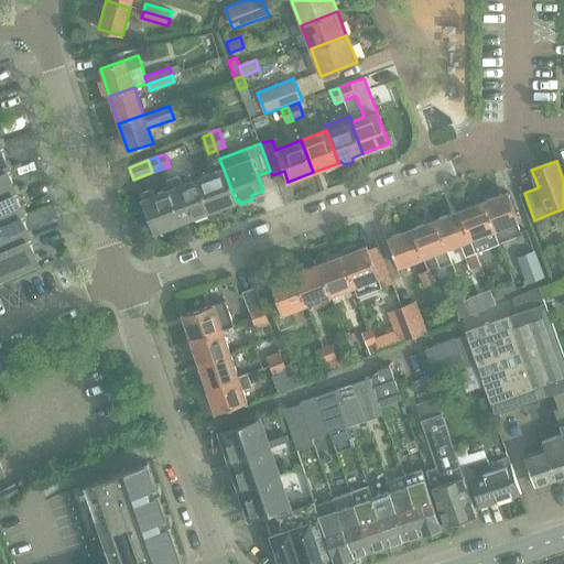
[(0,198),(15,193),(9,170),(0,173),(0,198)]
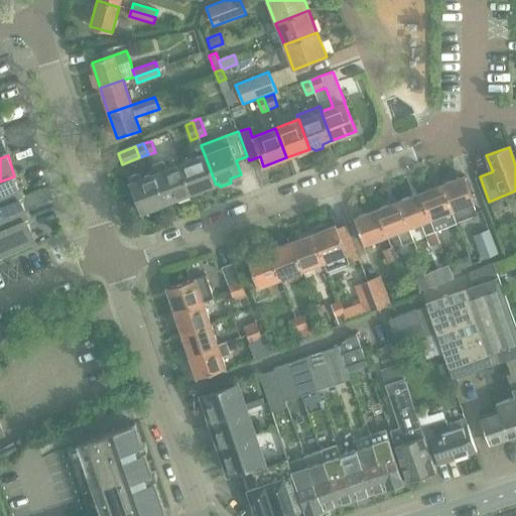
[(216,184),(205,155),(179,164),(191,194),(216,184)]
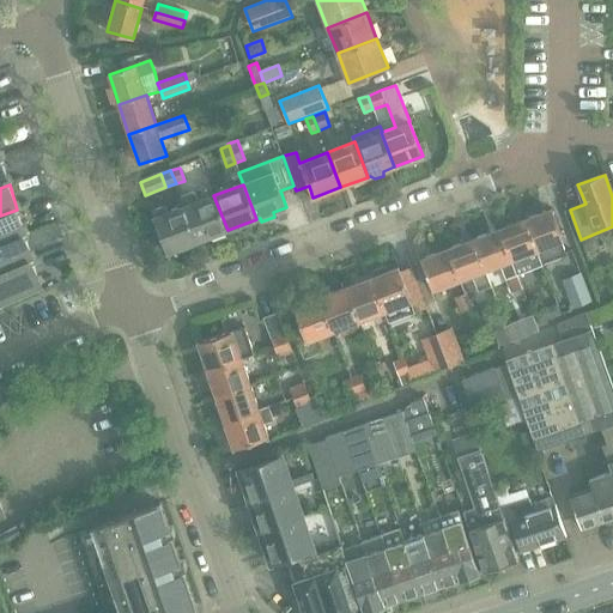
[(184,206),(198,242),(228,230),(213,195),(199,201),(195,192),(180,198),(183,207),(184,206)]
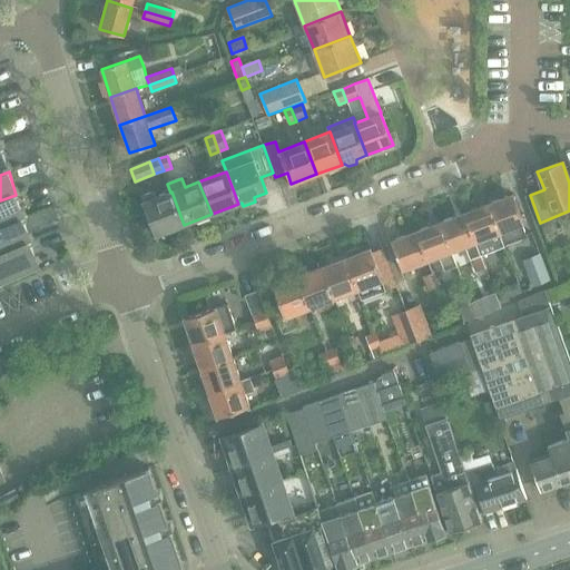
[(172,192),(170,193),(157,198),(154,192),(140,196),(156,235),(169,231),(170,234),(183,229),(182,226),(184,225),(172,192)]
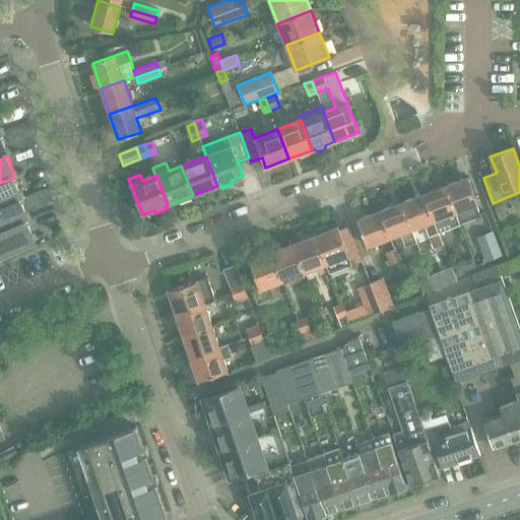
[(0,207),(20,199),(14,178),(0,183),(0,207)]
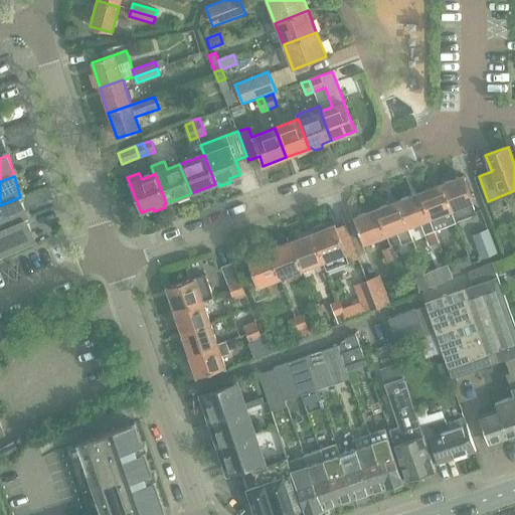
[(472,203),(474,202),(464,176),(442,185),(456,222),(457,221),(476,213),(472,203)]
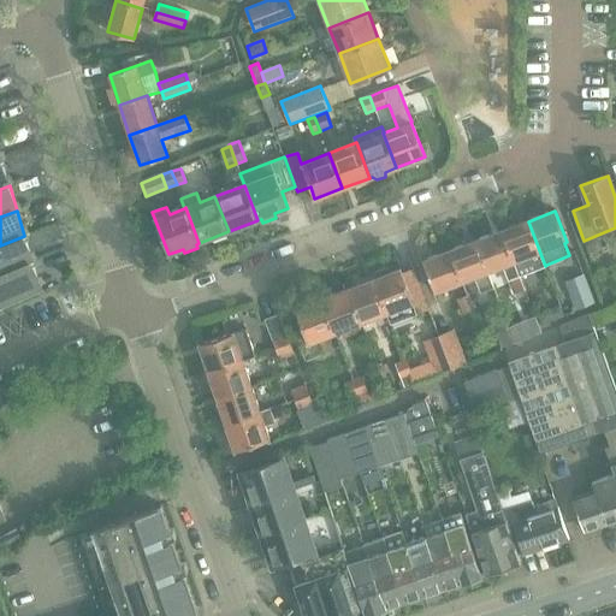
[(503,231),(520,276),(545,266),(528,221),(503,231)]
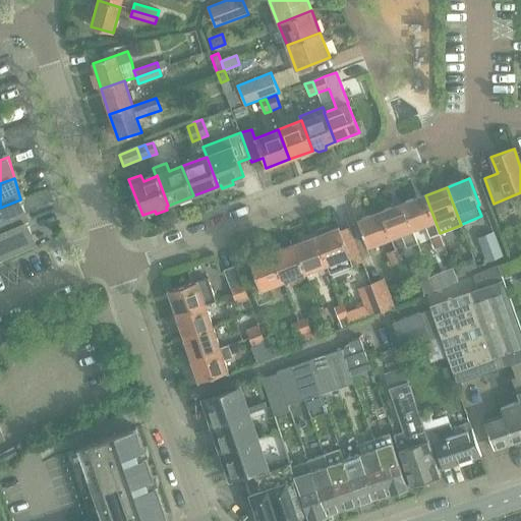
[(417,242),(418,242),(413,230),(427,225),(431,236),(430,237),(435,248),(444,244),(440,233),(425,195),(402,204),(417,242)]
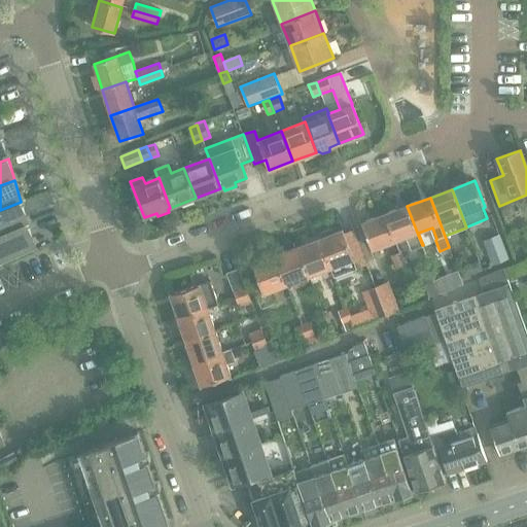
[(0,234),(27,223),(21,202),(0,210),(0,234)]
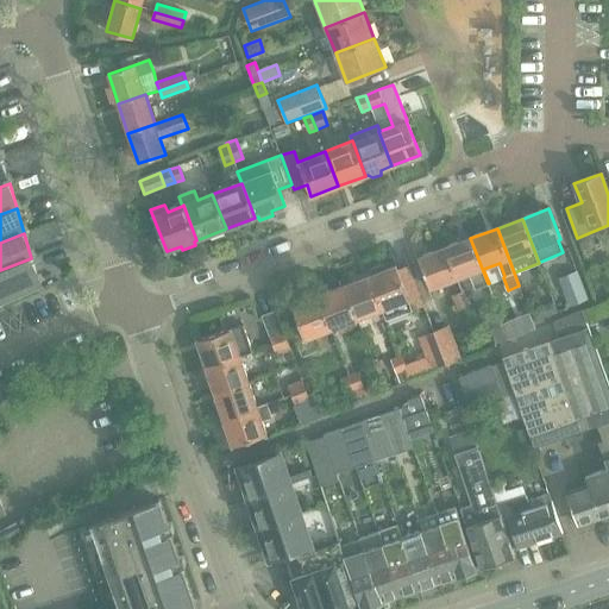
[(471,274),(476,288),(488,283),(470,238),(445,248),(457,280),(471,274)]
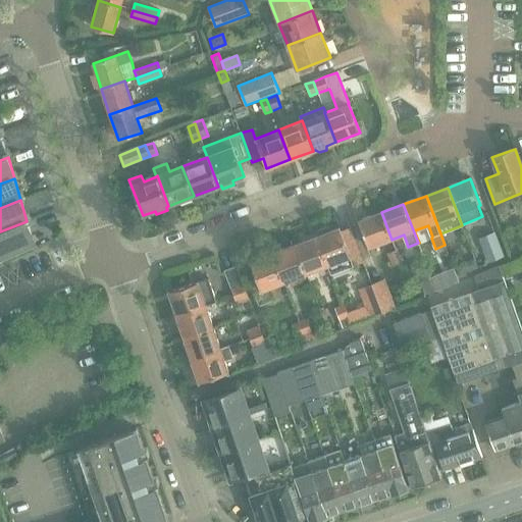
[(358,221),(368,248),(392,240),(381,212),(358,221)]
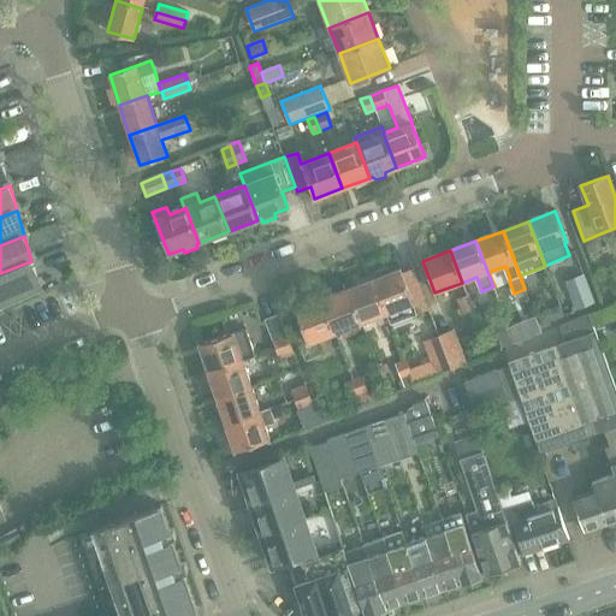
[(0,273),(0,303),(40,286),(31,261),(0,273)]
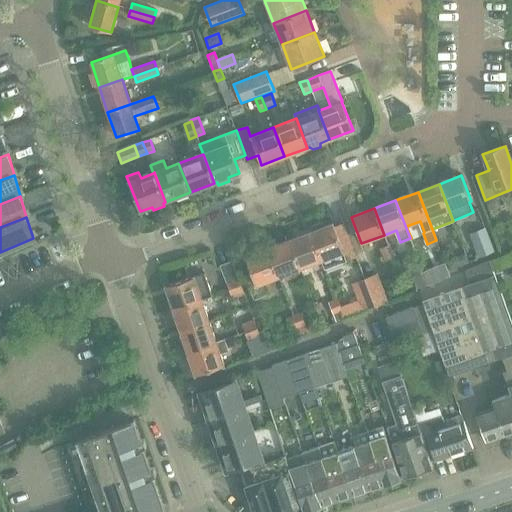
[(309,227),(311,232),(322,260),(325,269),(348,261),(333,223),(325,226),(323,222),(309,227)]
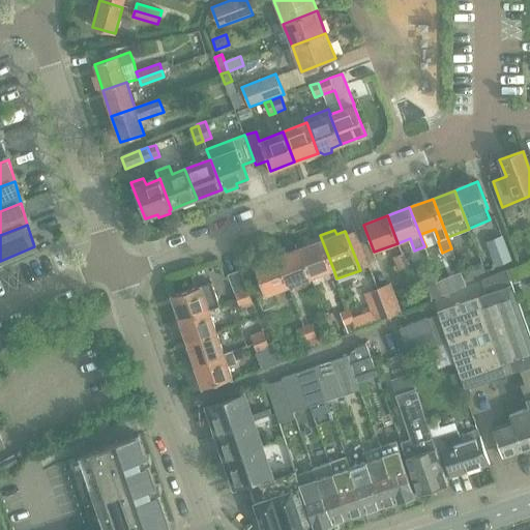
[(502,235),(486,242),(495,267),(512,261),(502,235)]
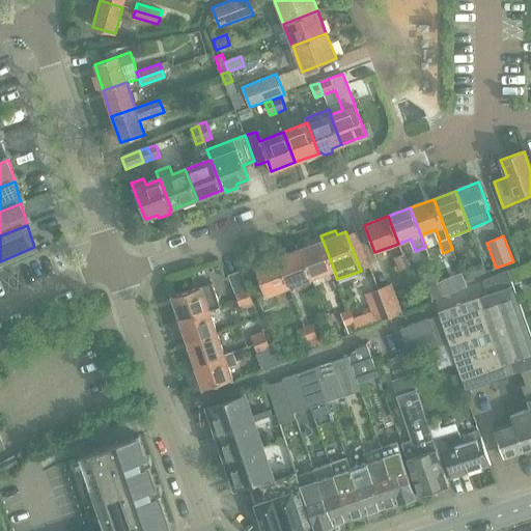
[(301,249),(311,278),(334,270),(323,241),(301,249)]
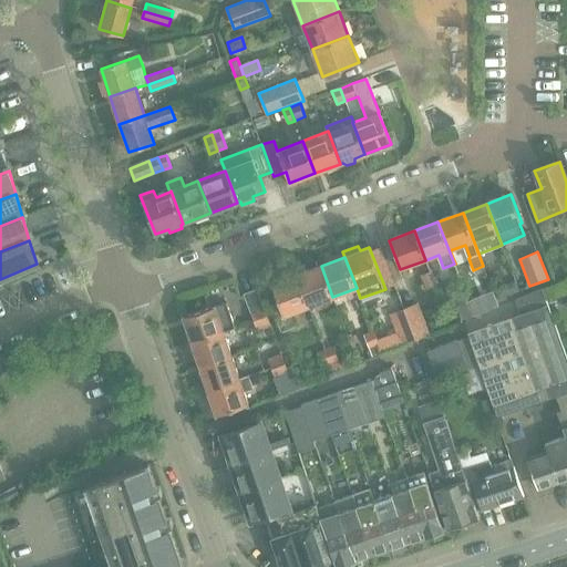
[(332,297),(321,266),(297,275),(309,306),(332,297)]
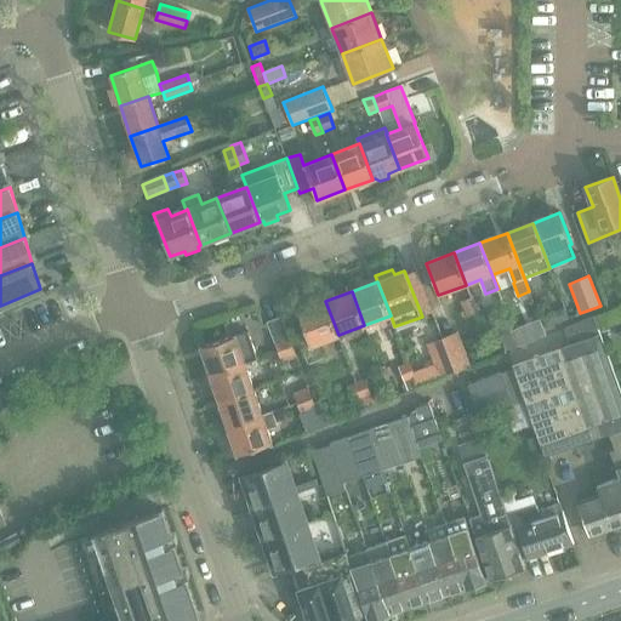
[(476,312),(471,297),(459,302),(465,317),(476,312)]
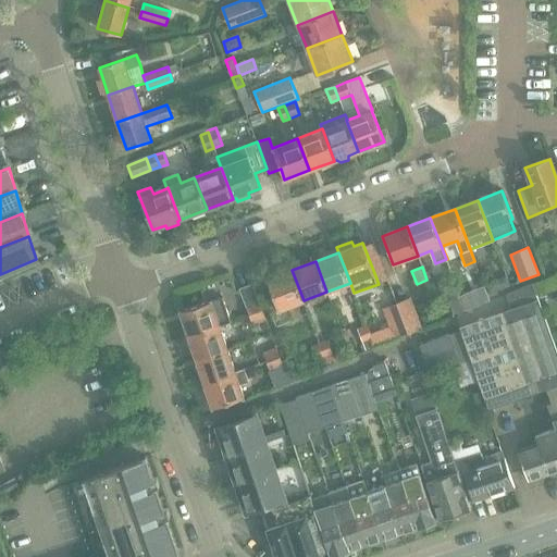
[(295,318),(291,306),(304,300),(292,270),(267,280),(272,293),(267,295),(279,324),(295,318)]
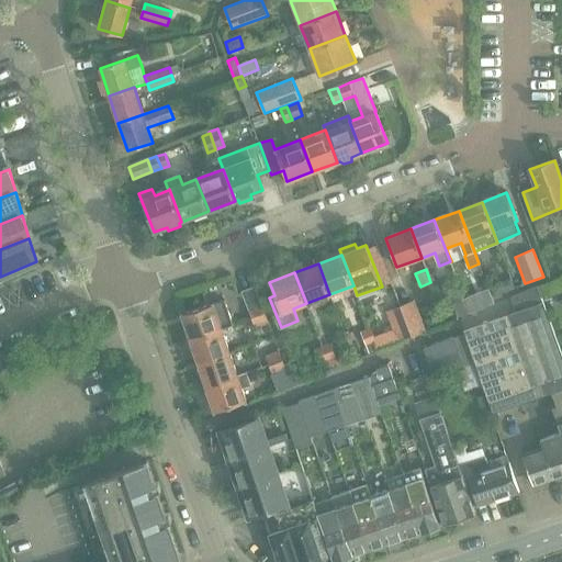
[(494,296),(515,289),(510,278),(491,287),(494,296)]
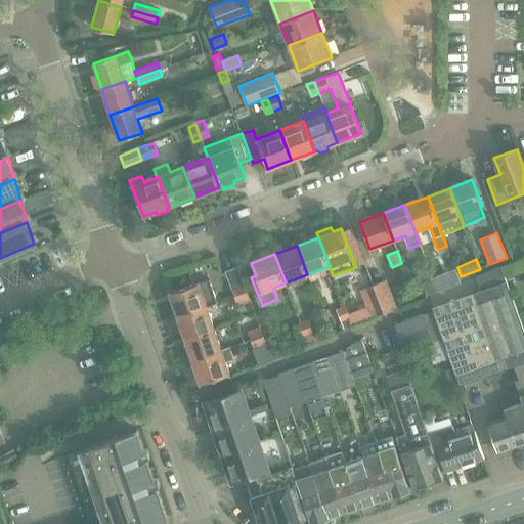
[(225,273),(231,291),(234,297),(248,293),(238,268),(225,273)]
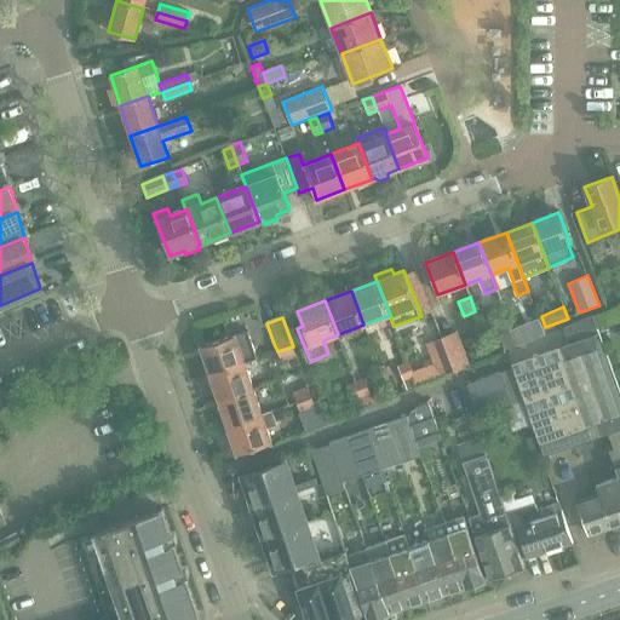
[(505,346),(517,342),(514,329),(509,317),(495,323),(505,346)]
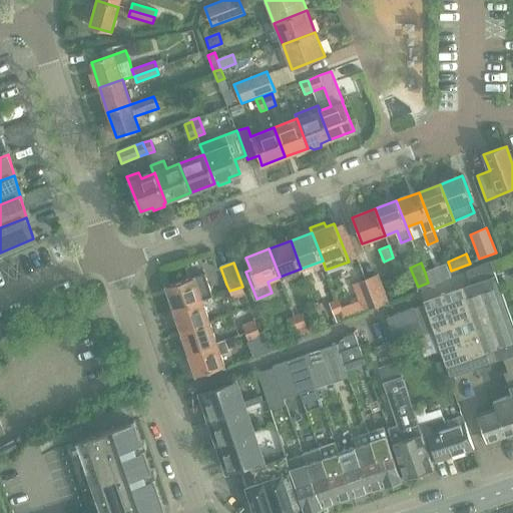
[(439,267),(425,273),(428,283),(430,287),(445,281),(439,267)]
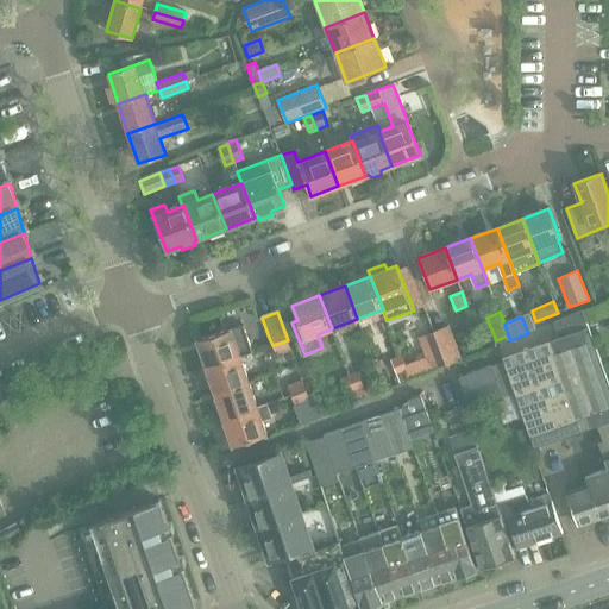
[(198,340),(206,368),(240,356),(252,351),(244,325),(198,340)]
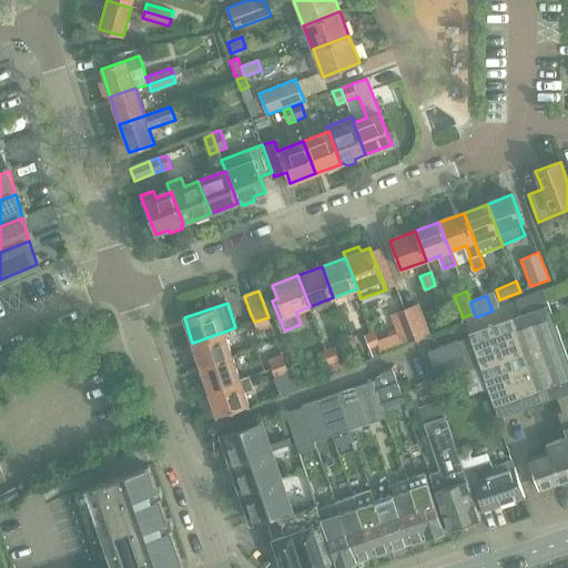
[(430,335),(419,303),(405,308),(417,341),(430,335)]
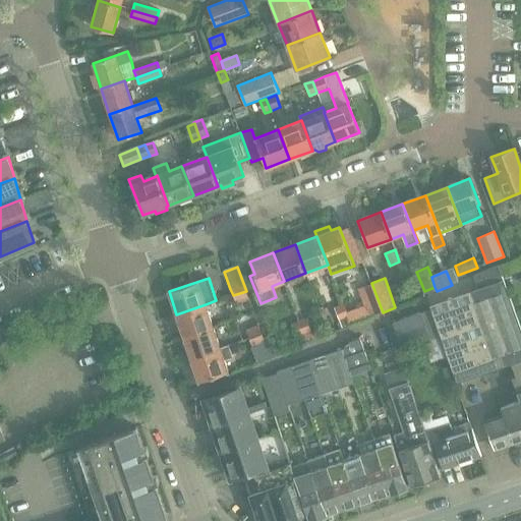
[(358,288),(369,317),(383,312),(371,283),(358,288)]
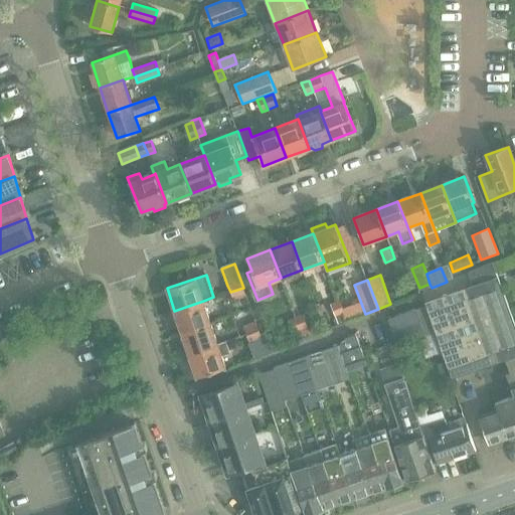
[(230,292),(233,301),(246,296),(243,288),(230,292)]
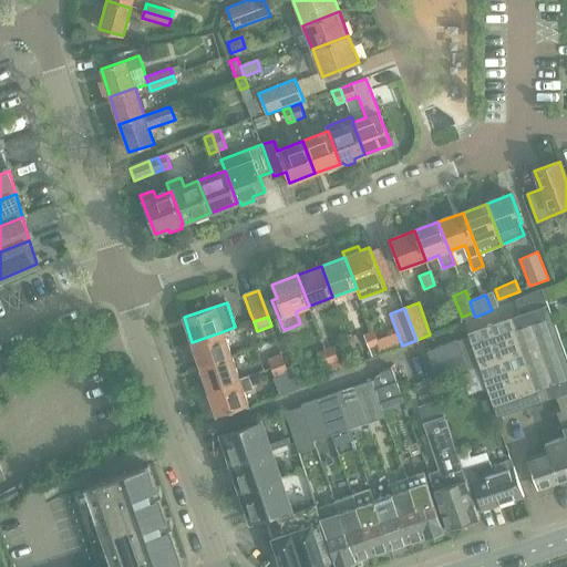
[(540,401),(512,318),(467,332),(497,416),(540,401)]
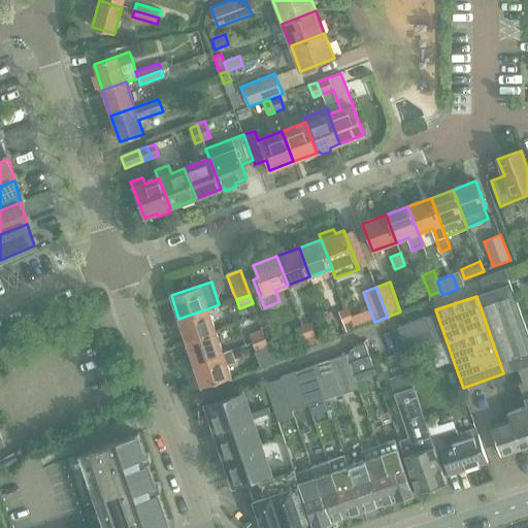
[(208,308),(178,319),(187,341),(216,331),(208,309),(219,305),(219,304),(208,308)]
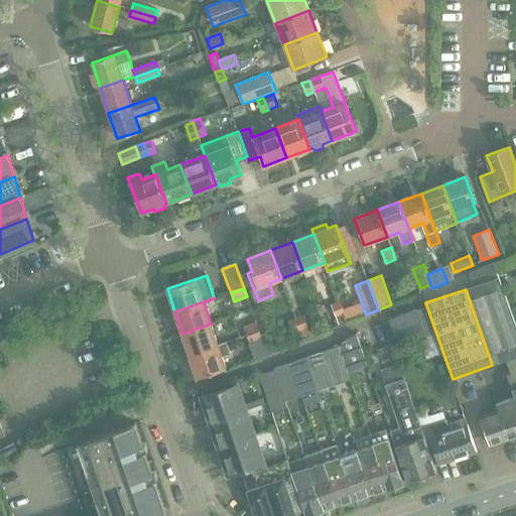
[(331,305),(339,327),(348,323),(340,301),(331,305)]
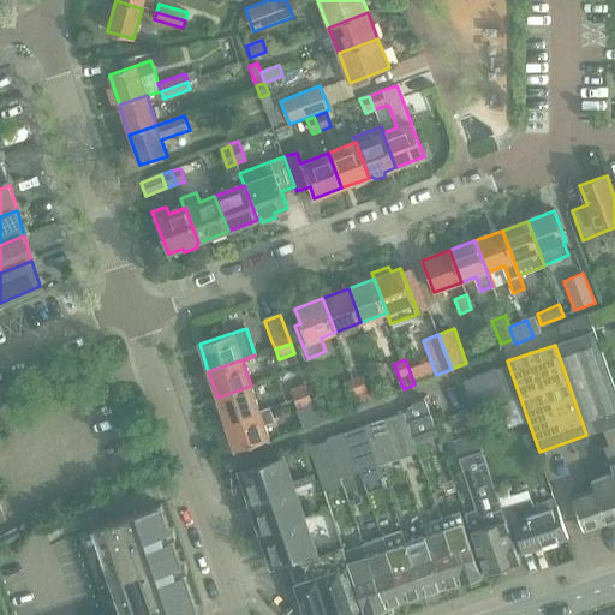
[(386,364),(382,365),(381,363),(377,364),(382,377),(387,376),(386,372),(389,371),(386,364)]
